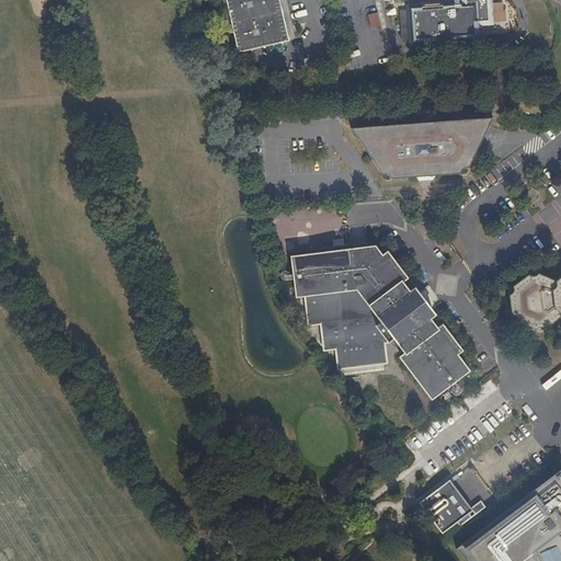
[(224,0),(238,55),(288,42),(277,0),(224,0)]
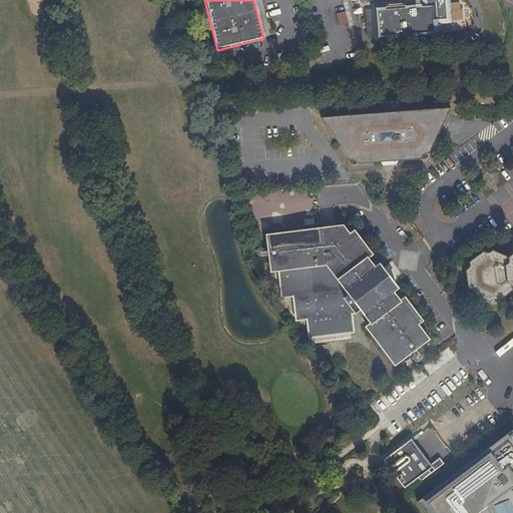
[(446,0),(422,0),(423,1),(372,5),(372,8),(364,9),(366,36),(374,35),(375,38),(437,32),(436,20),(448,19),(446,0)]
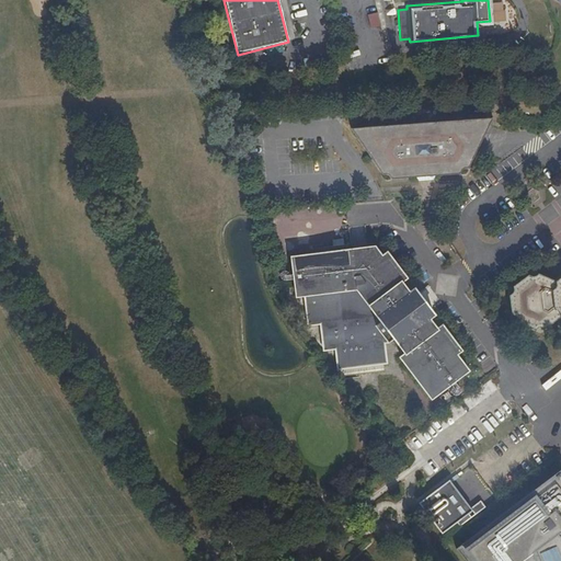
[(380,13),(369,14),(370,29),(382,27),(380,13)]
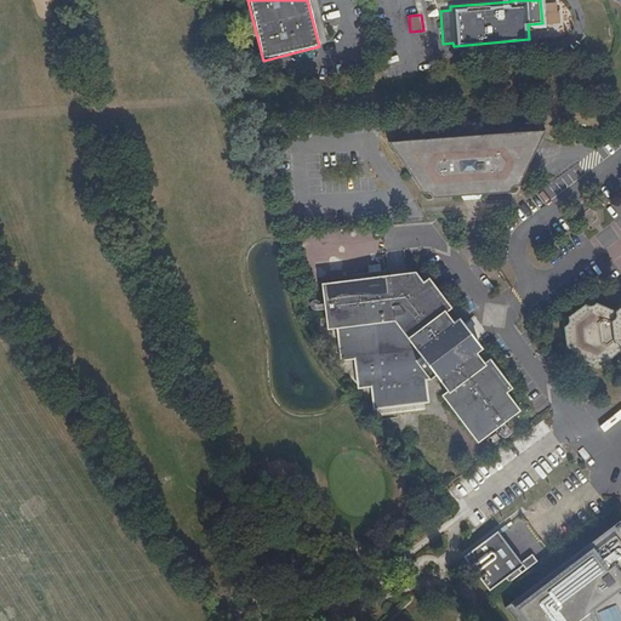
[(533,132),(510,134),(508,135),(506,135),(505,134),(483,136),(483,137),(479,137),(478,136),(455,137),(454,138),(451,140),(451,138),(428,140),(428,141),(425,141),(425,140),(400,141),(399,143),(397,143),(397,142),(388,142),(392,149),(396,148),(396,149),(396,151),(396,153),(408,171),(410,171),(411,174),(412,174),(411,176),(423,194),(428,194),(431,195),(433,198),(455,197),(456,194),(459,194),(460,197),(463,192),(478,191),(482,195),(483,193),(485,193),(486,194),(510,193),(512,188),(514,187),(518,187),(545,131),(536,131),(536,132),(533,132)]
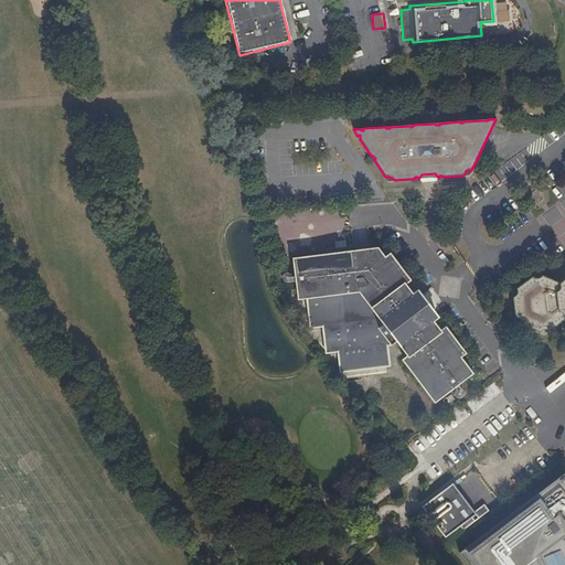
[(436,182),(438,178),(435,173),(422,174),(418,179),(422,183),(436,182)]
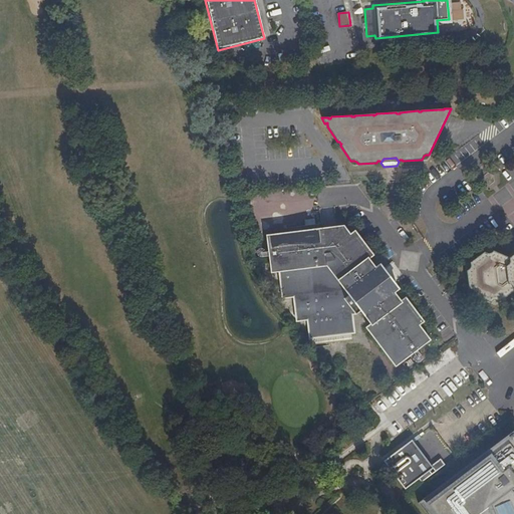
[(367,258),(349,236),(346,238),(344,234),(346,233),(342,228),(336,229),(336,231),(332,232),(332,228),(266,236),(271,273),(279,272),(282,299),(293,297),(296,322),(307,321),(309,339),(314,339),(350,334),(353,333),(351,315),(354,314),(360,310),(371,325),(400,361),(423,344),(417,336),(423,332),(418,325),(401,302),(393,292),(375,269),(367,258)]
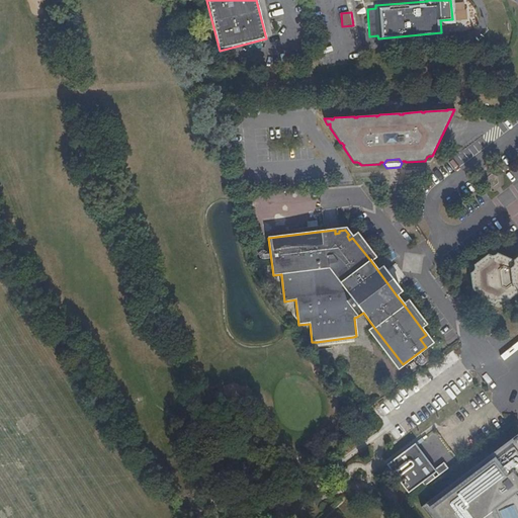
[(357,235),(352,238),(370,260),(374,258),(357,235)]
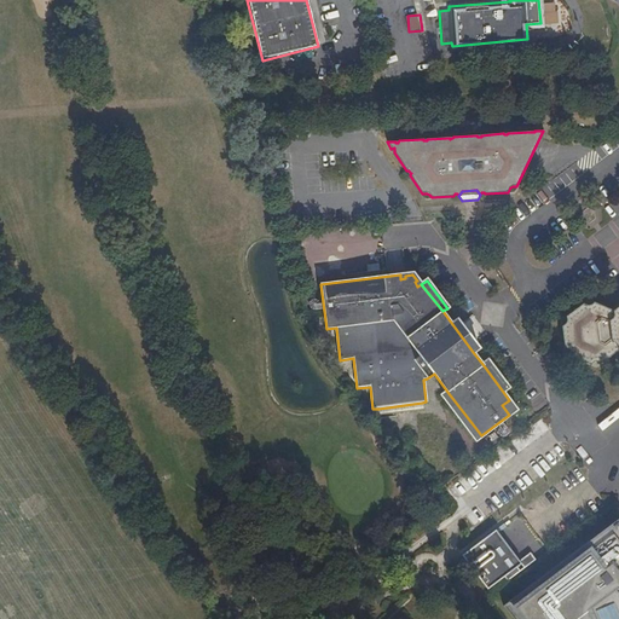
[(618,306),(613,311),(594,302),(590,305),(585,305),(583,304),(566,317),(566,320),(565,324),(562,327),(565,348),(567,350),(571,353),(571,356),(591,365),(595,362),(597,362),(601,364),(618,352),(618,351),(618,306)]
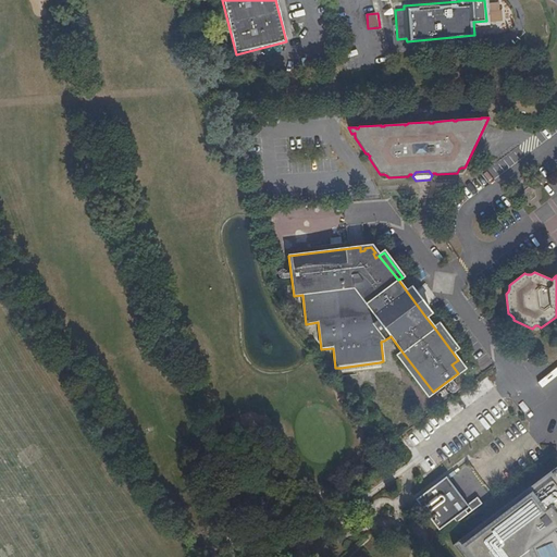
[(411,288),(407,292),(425,317),(430,313),(411,288)]
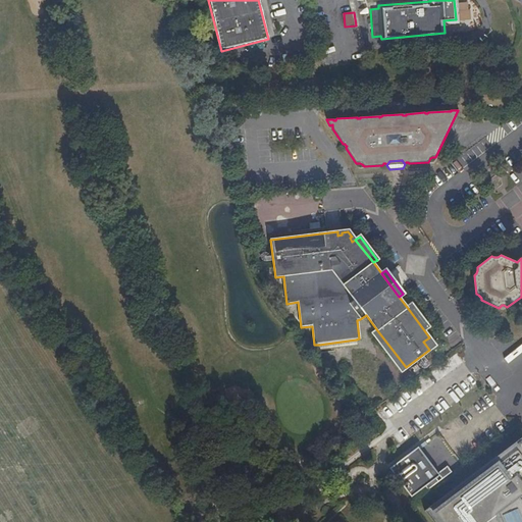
[(411,304),(407,307),(424,330),(428,327),(411,304)]
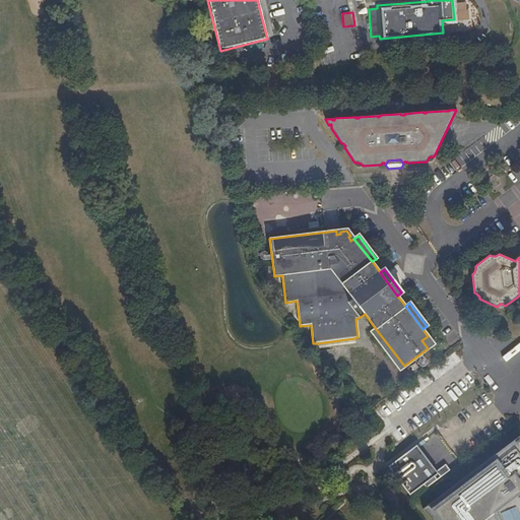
[(400,370),(404,366),(376,329),(372,332),(400,370)]
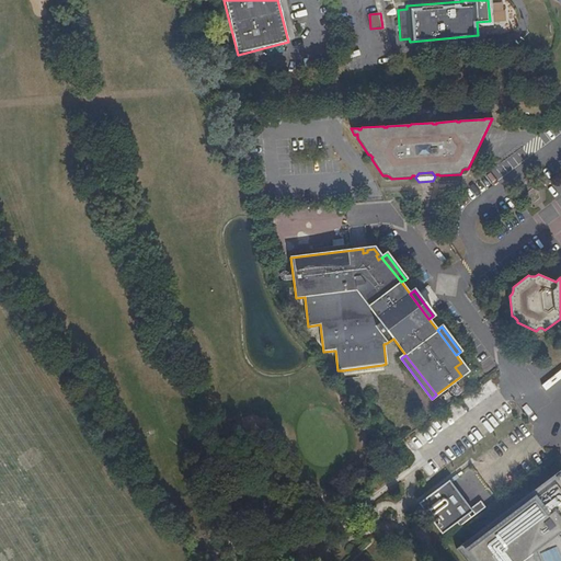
[(468,371),(461,363),(455,367),(461,376),(468,371)]
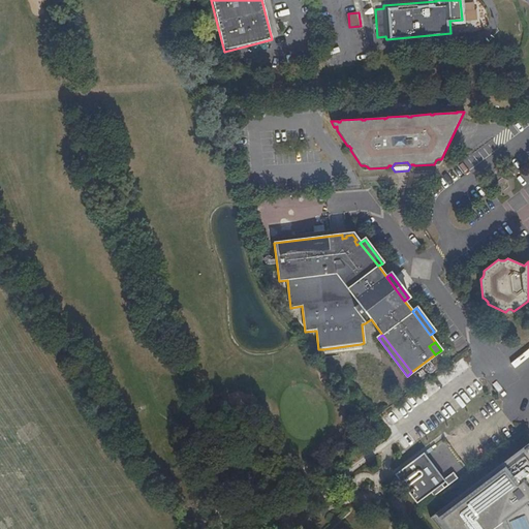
[(361,344),(323,349),(324,355),(362,351),(361,344)]
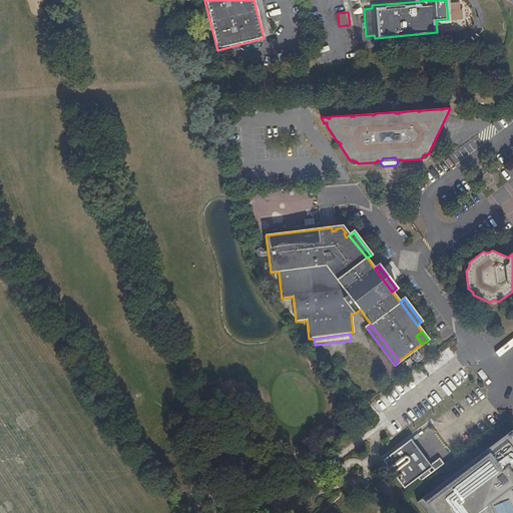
[(512,512),(512,426),(417,499),(427,512),(512,512)]
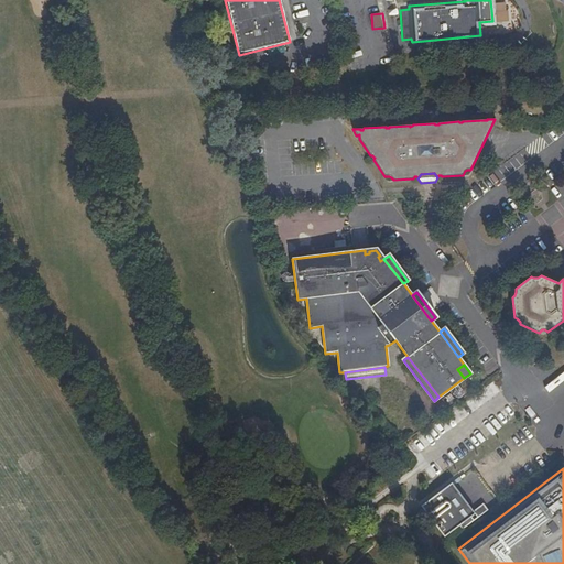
[(454,481),(425,502),(449,533),(464,522),(467,527),(492,508),(488,501),(476,510),(454,481)]
